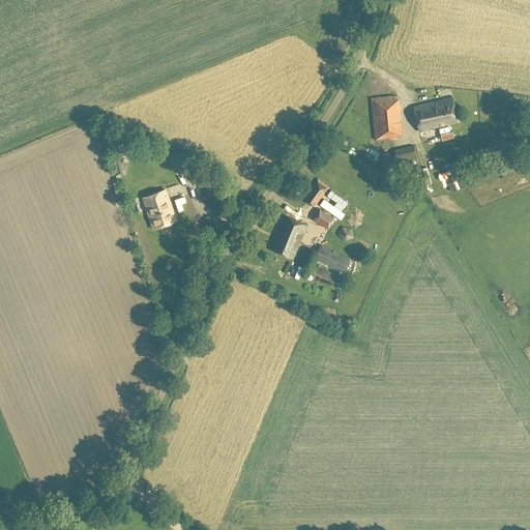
[(393,96),(371,98),(375,140),(398,138),(393,96)]
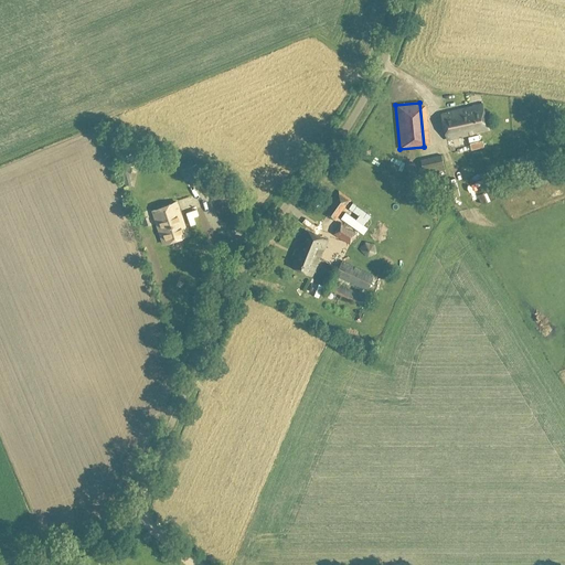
[(440,114),(447,139),(489,130),(482,105),(440,114)]
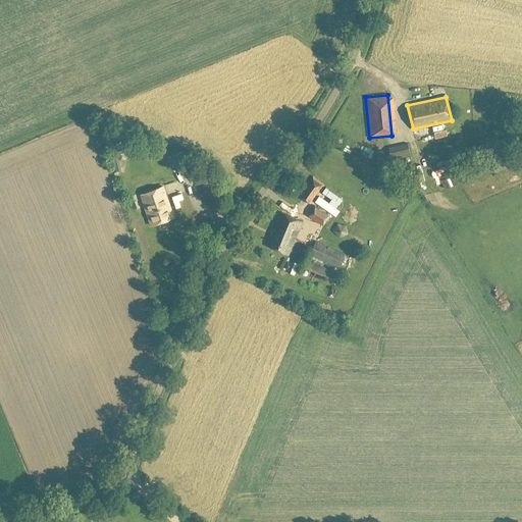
[(420,129),(420,138),(432,138),(432,129),(420,129)]
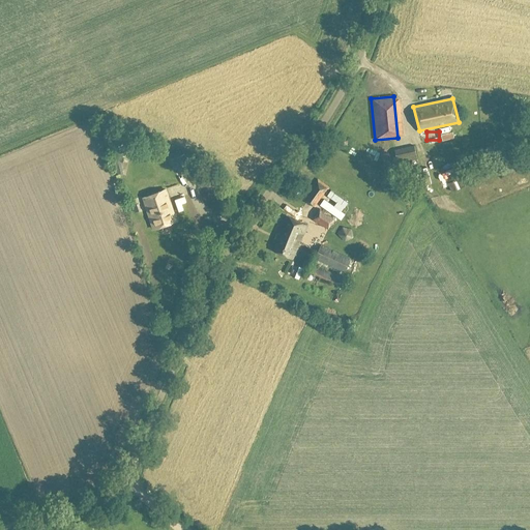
[(398,164),(417,159),(414,146),(394,150),(398,164)]
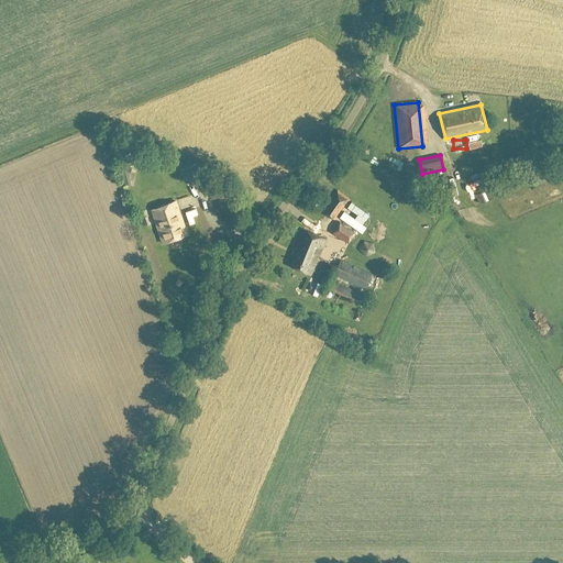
[(117,165),(121,184),(131,186),(128,174),(130,175),(132,168),(119,164),(117,165)]
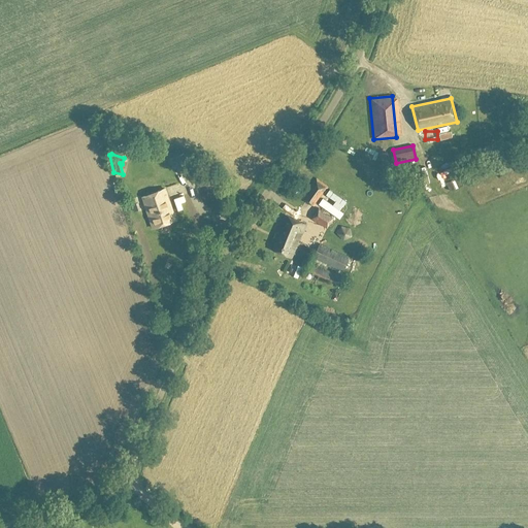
[(460,177),(447,184),(450,192),(463,186),(460,177)]
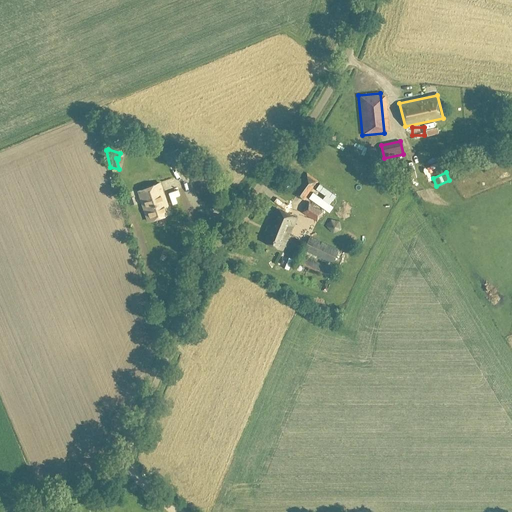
[(293,192),(304,200),(318,181),(307,173),(293,192)]
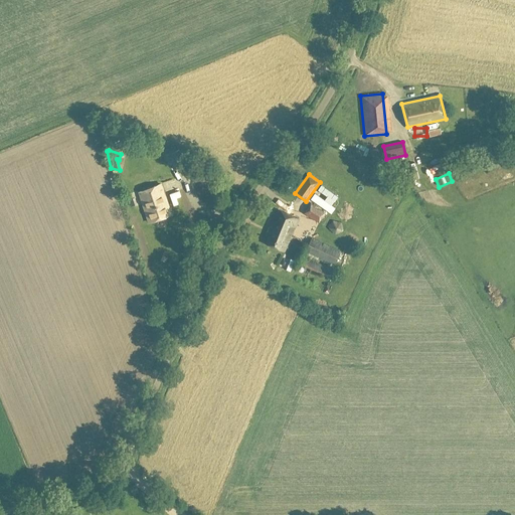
[(139,192),(149,222),(171,215),(161,185),(139,192)]
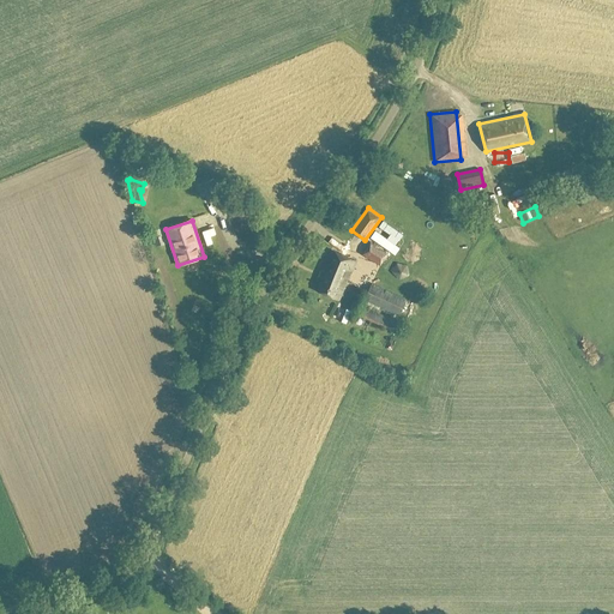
[(403,235),(384,221),(379,227),(390,235),(387,239),(375,230),(371,238),(396,254),(401,248),(396,245),(398,240),(399,241),(403,235)]
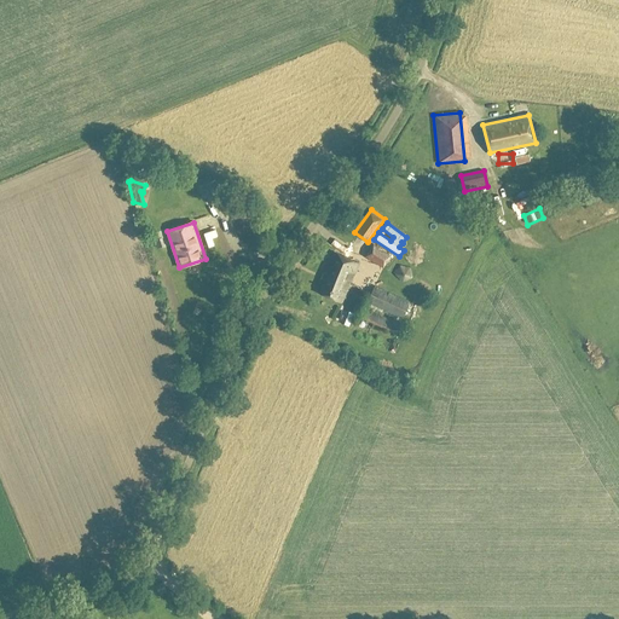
[(383,267),(391,255),(374,243),(365,256),(383,267)]
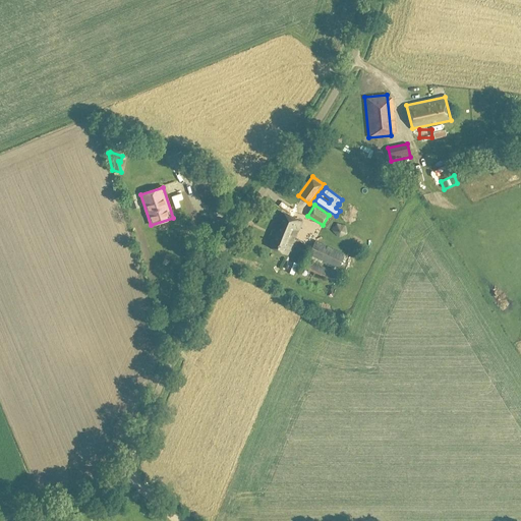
[(302,221),(281,213),(268,245),(288,254),(302,221)]
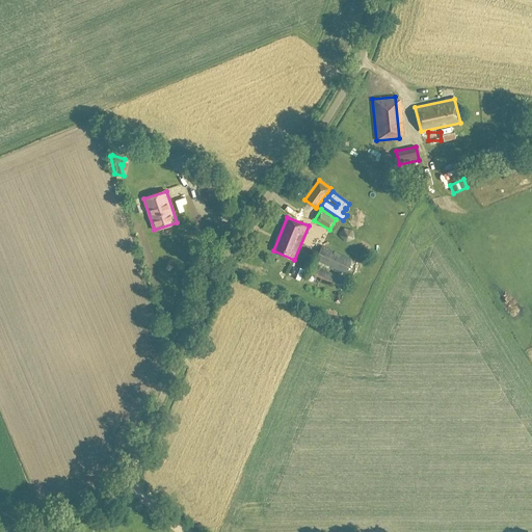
[(344,229),(339,236),(346,243),(354,239),(353,230),(344,229)]
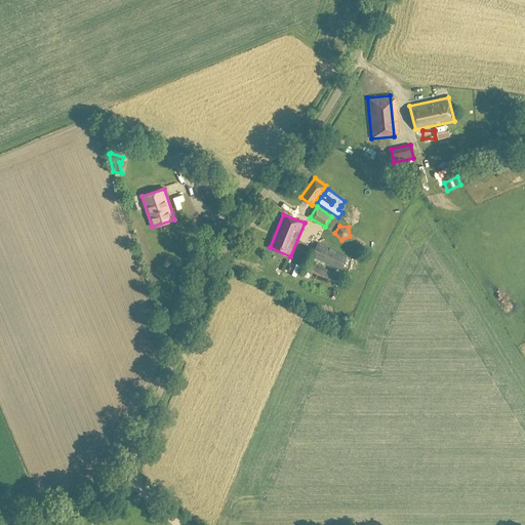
[(318,242),(312,256),(340,270),(347,255),(318,242)]
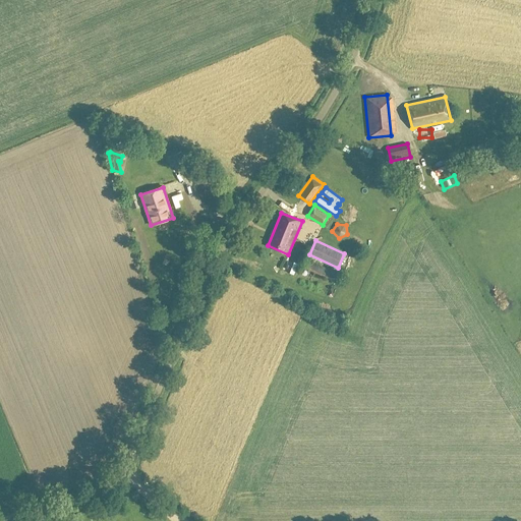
[(306,259),(303,268),(332,281),(336,273),(306,259)]
